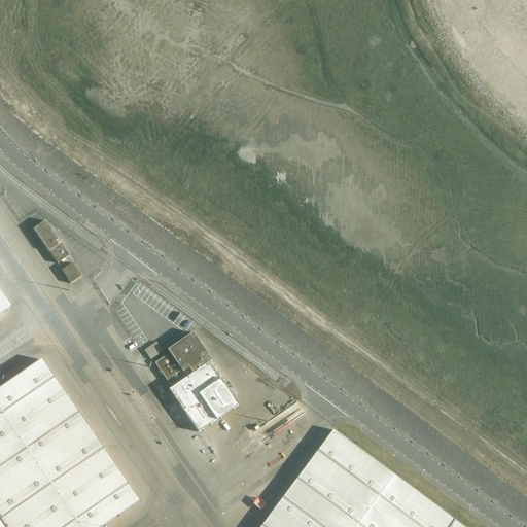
[(34,230),(58,264),(69,256),(45,221),(34,230)]
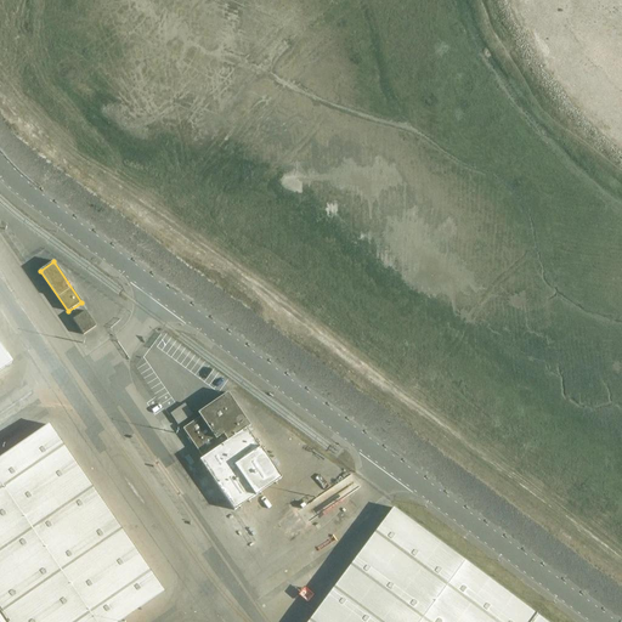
[(85,311),(73,320),(84,335),(96,327),(85,311)]
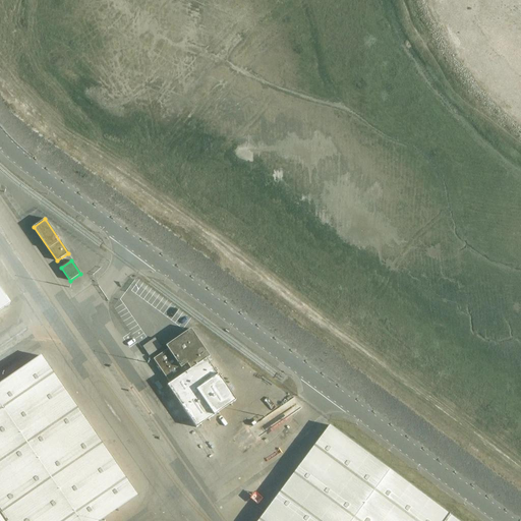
[(0,309),(9,303),(0,290),(0,309)]
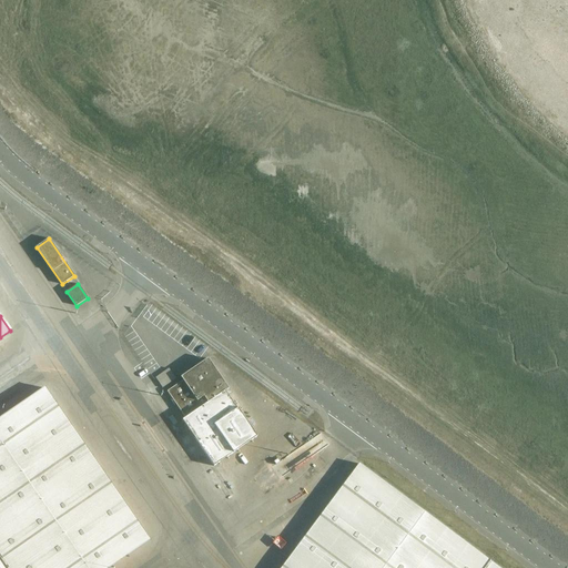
[(182,421),(214,467),(256,437),(225,393),(229,391),(208,359),(180,378),(182,381),(178,384),(166,392),(185,418),(182,421)]
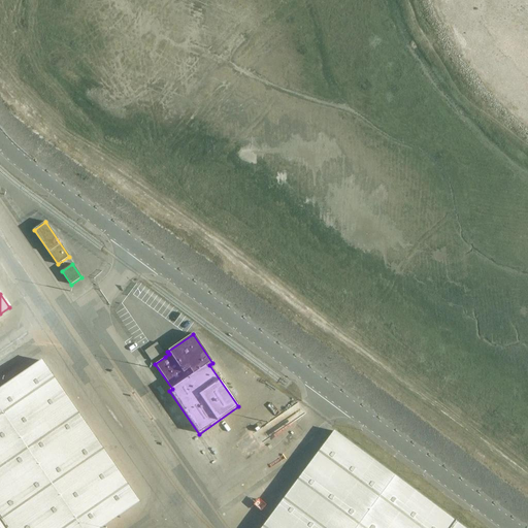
[(155,364),(165,357),(157,343),(144,353),(153,365),(155,364)]
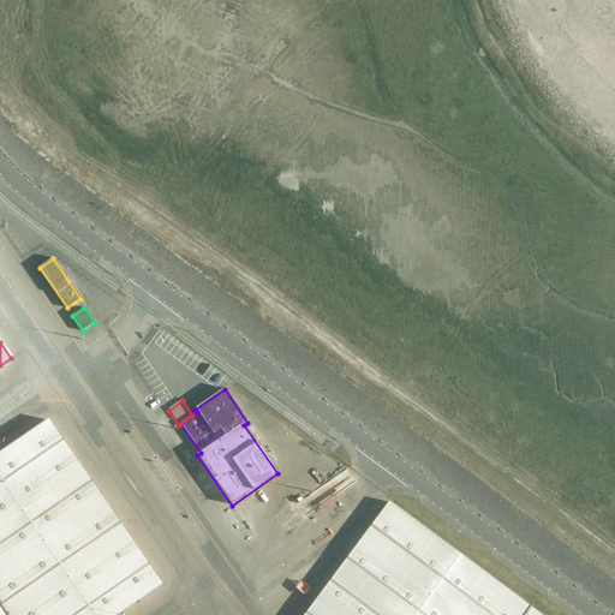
[(0,614),(118,614),(161,585),(47,421),(0,452),(0,614)]
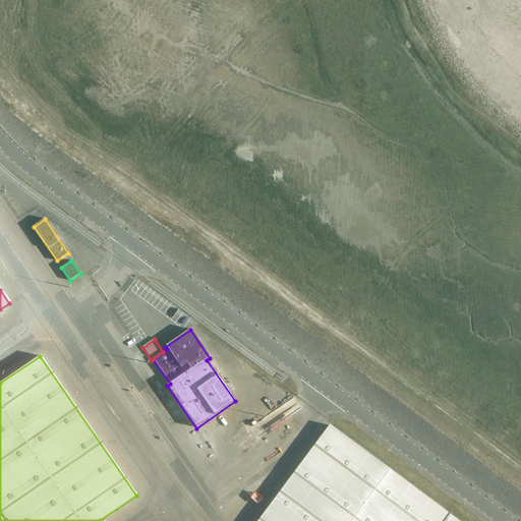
[(460,520),(332,425),(261,520),(460,520)]
